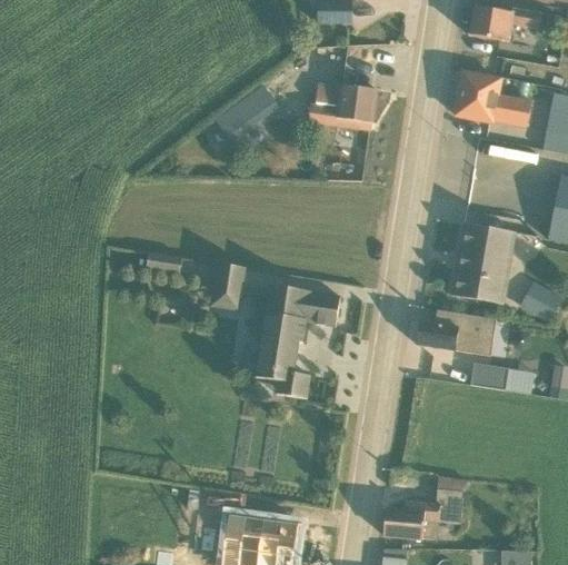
[(354,2),(318,2),(318,22),(354,22),(354,2)]
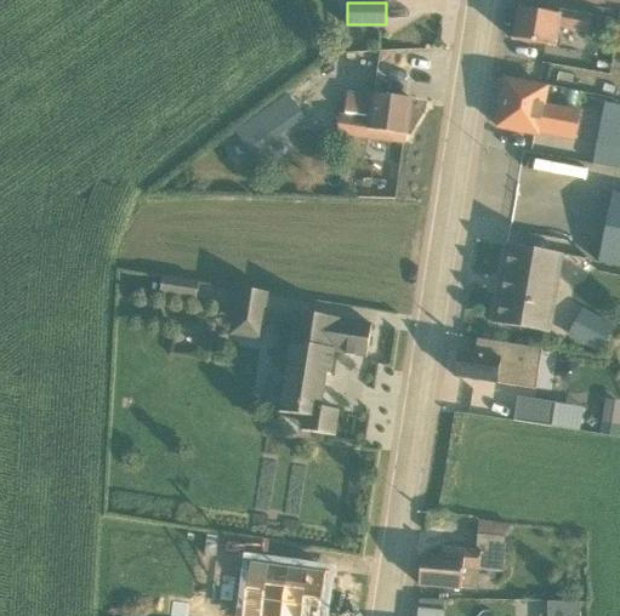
[(613,21),(521,6),(516,39),(557,45),(559,27),(612,35),(613,21)]
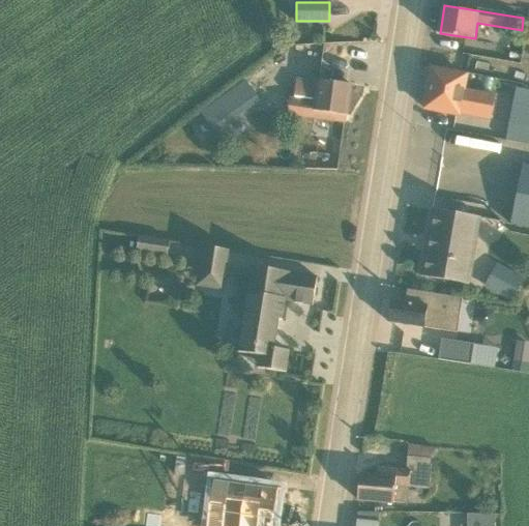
[(496,92),(469,87),(471,75),(434,68),(427,108),(492,118),(496,92)]
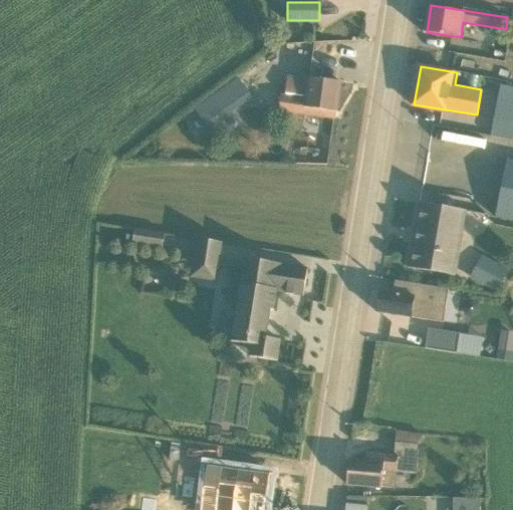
[(285,93),(282,93),(280,110),(337,117),(342,81),(287,74),(285,93)]
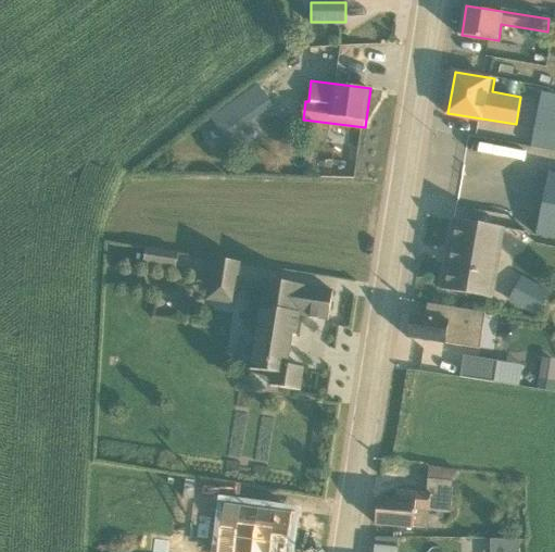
[(263,87),(224,114),(238,134),(277,107),(263,87)]
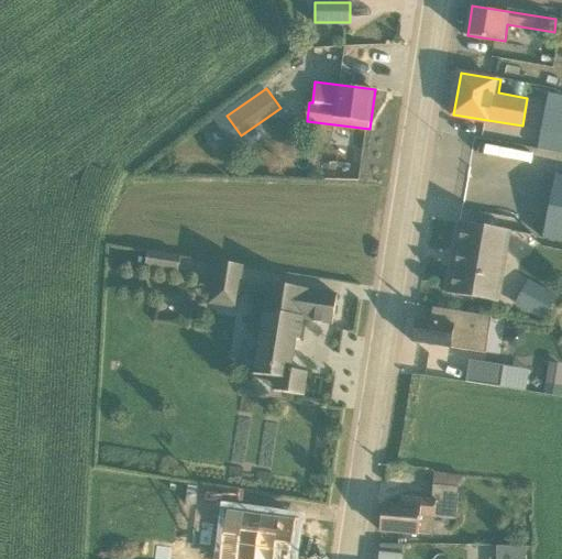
[(561,92),(547,90),(542,119),(558,121),(560,111),(561,111),(561,92)]
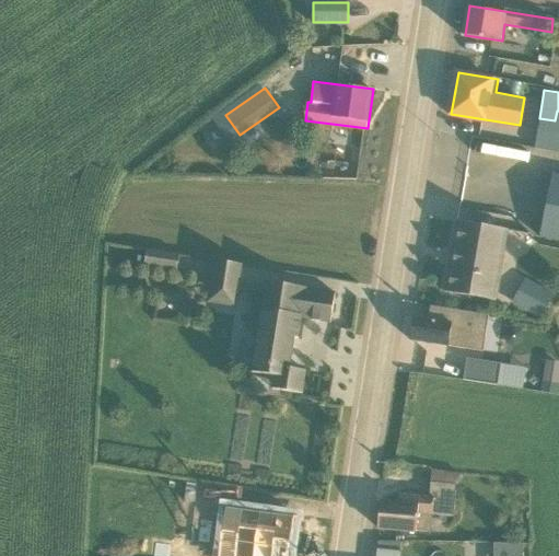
[(558,131),(538,128),(535,146),(558,149),(558,131)]
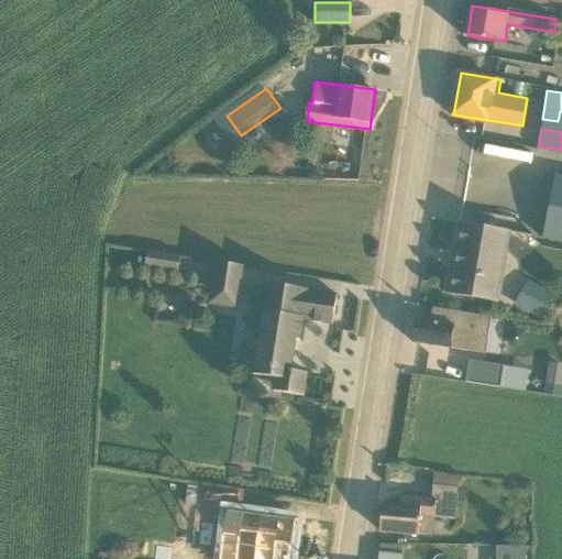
[(561,173),(555,171),(541,238),(561,241),(561,173)]
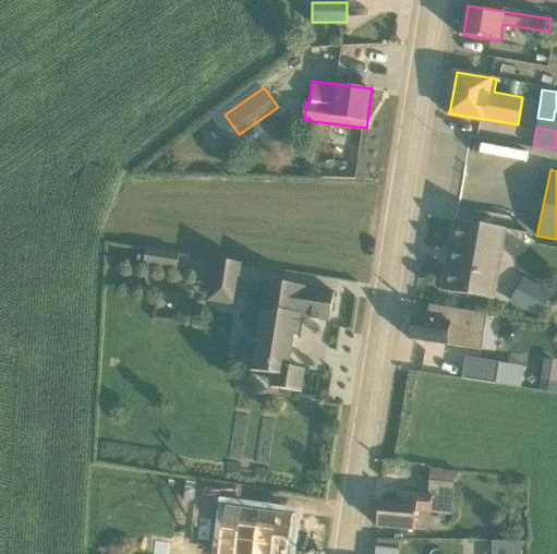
[(507,228),(456,219),(444,289),(495,298),(507,228)]
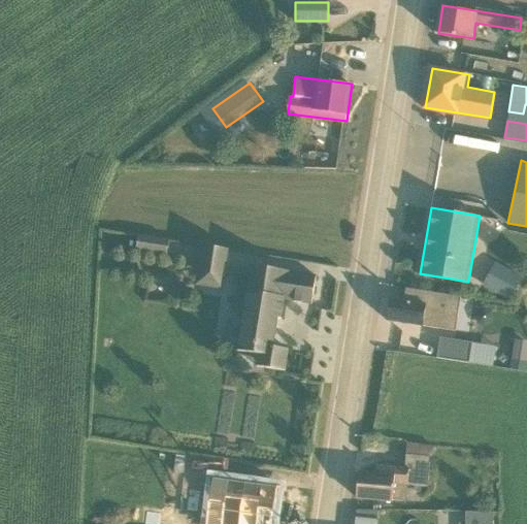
[(137,247),(169,249),(170,234),(138,232),(137,247)]
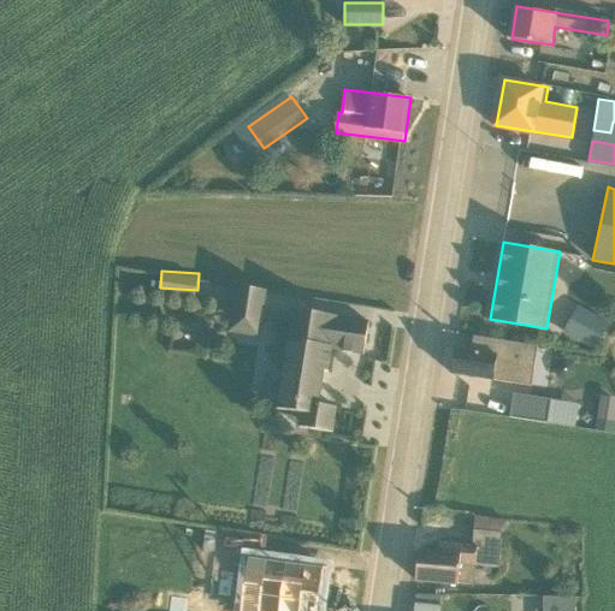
[(267,292),(228,286),(220,333),(260,339),(267,292)]
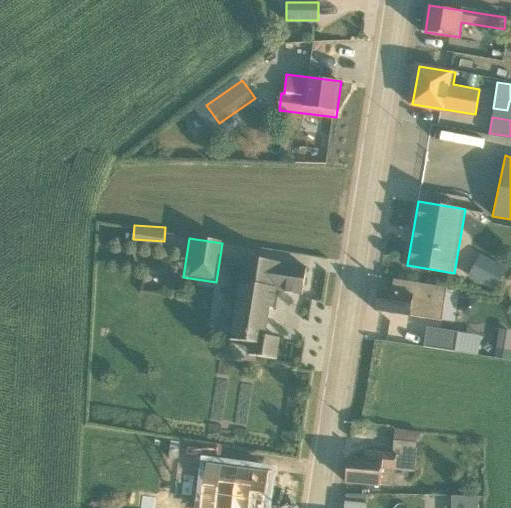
[(506,267),(480,252),(467,275),(493,289),(506,267)]
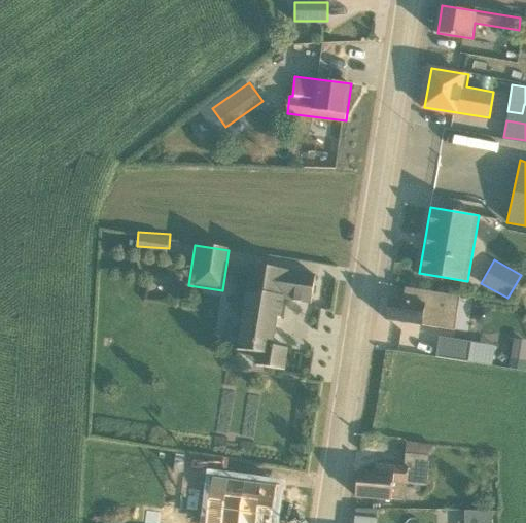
[(313,273),(251,264),(249,272),(244,272),(242,287),(237,287),(233,312),(239,313),(234,347),(259,351),(256,365),(282,370),(286,346),(275,344),(282,298),(309,302),(313,273)]
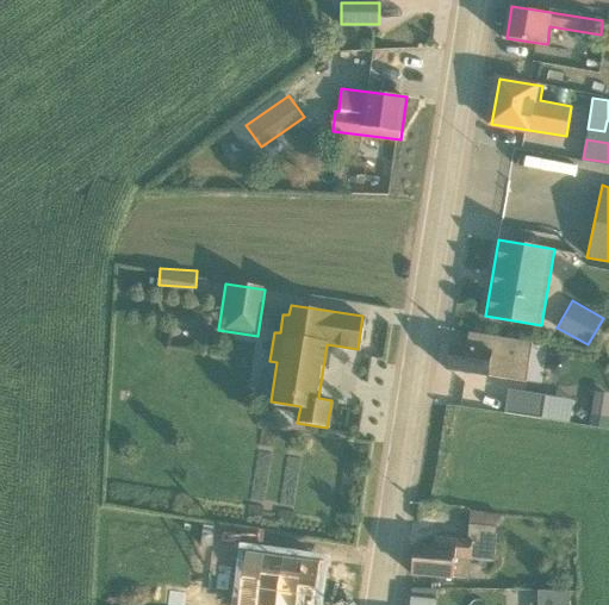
[(532,342),(470,332),(467,345),(451,343),(447,368),(526,380),(532,342)]
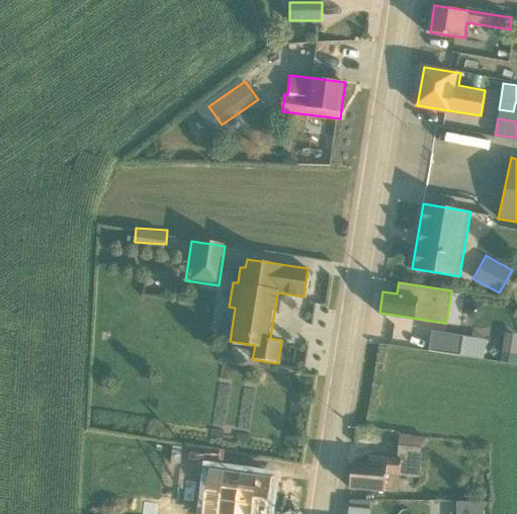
[(453,325),(450,347),(495,354),(497,342),(485,340),(487,330),(453,325)]
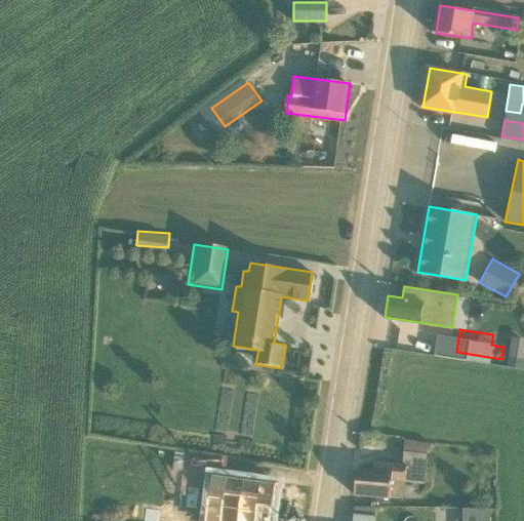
[(523,336),(513,335),(510,355),(523,357),(523,336)]
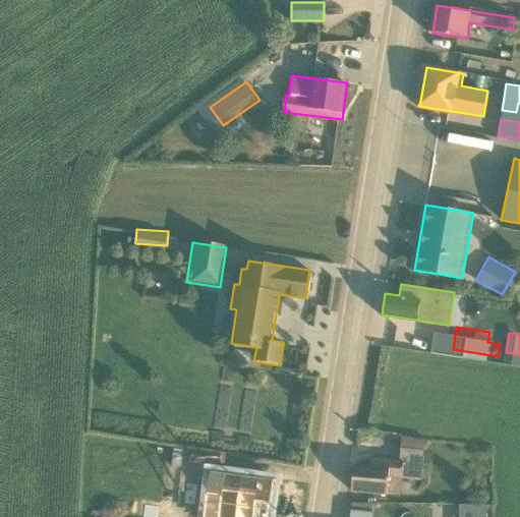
[(401,493),(402,475),(421,477),(425,438),(401,436),(399,462),(371,459),(370,466),(355,464),(352,491),(387,494),(387,492),(401,493)]
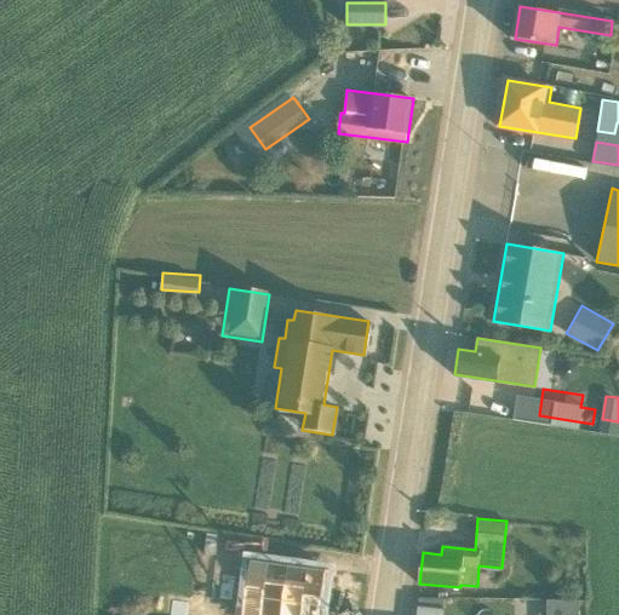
[(582,614),(583,595),(550,595),(549,614),(582,614)]
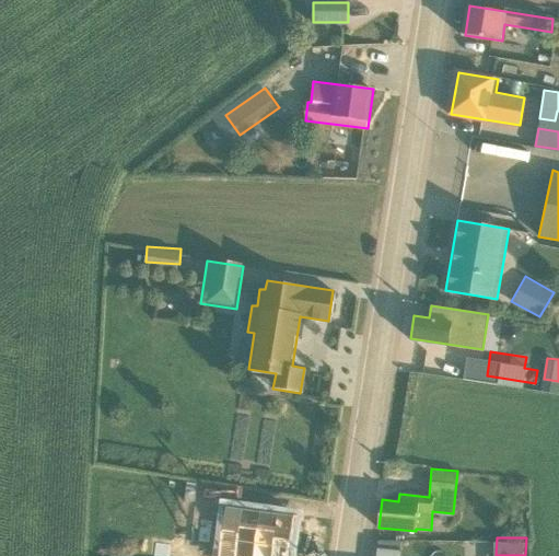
[(377,545),(376,555),(402,555),(403,546),(377,545)]
